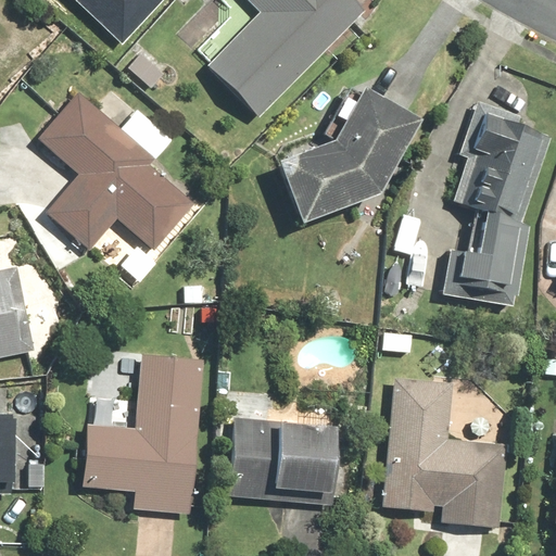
[(139,9),(149,19),(165,0),(87,0),(119,29),(139,9)]
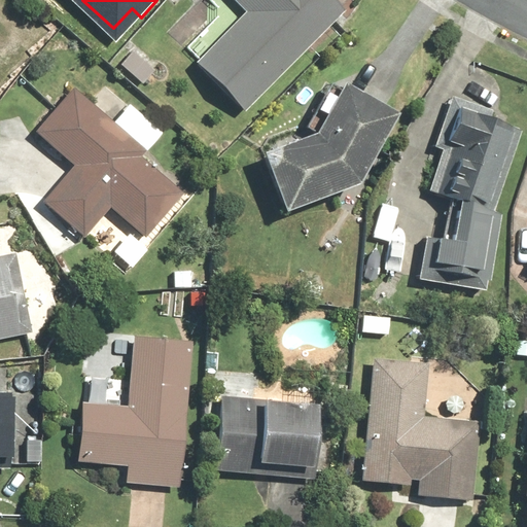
[(346,9),(337,0),(212,0),(223,10),(185,47),(244,109),(346,9)]
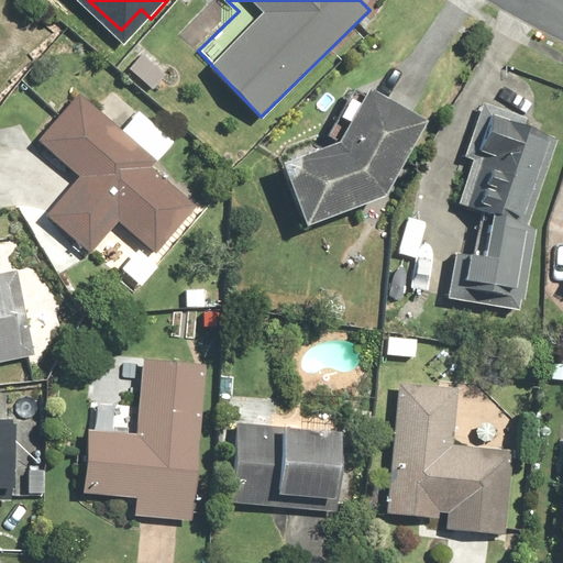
[(304,223),(384,197),(429,120),(370,89),(343,140),(282,162),(304,223)]
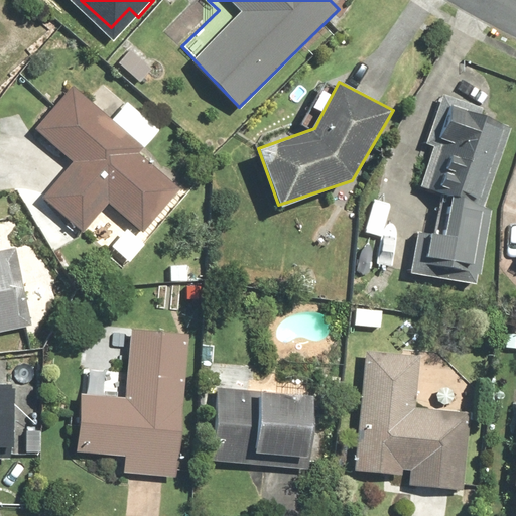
[(84,232),(108,203),(143,232),(177,190),(137,156),(159,130),(126,103),(112,120),(71,86),(35,128),(76,161),(44,199),(84,232)]
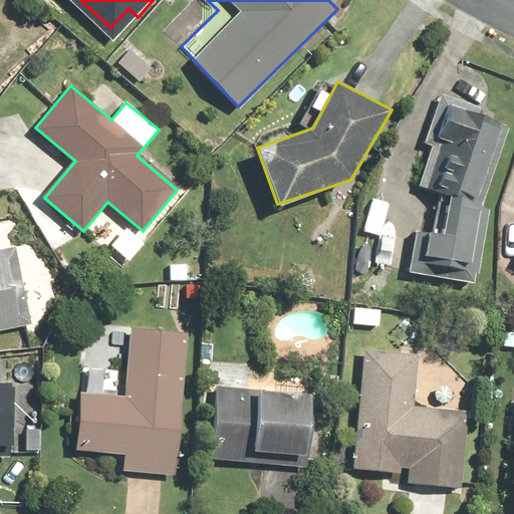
[(482,205),(505,123),(444,106),(421,187),(482,205)]
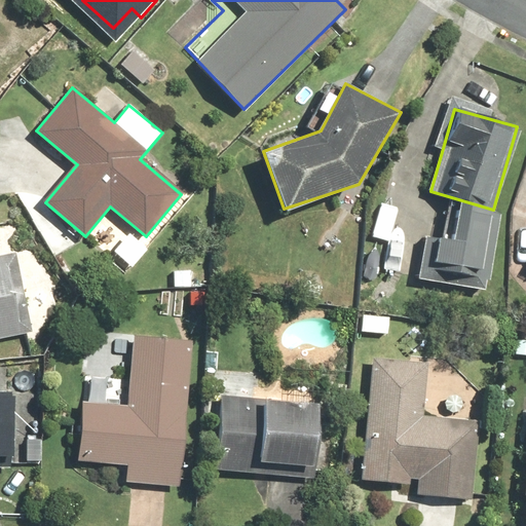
[(490,292),(500,212),(491,211),(450,205),(446,236),(424,233),(418,283),(490,292)]
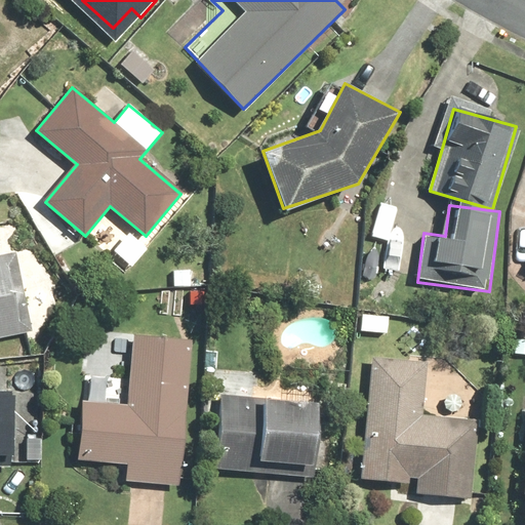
[(16,252),(0,255),(0,336),(32,331),(16,252)]
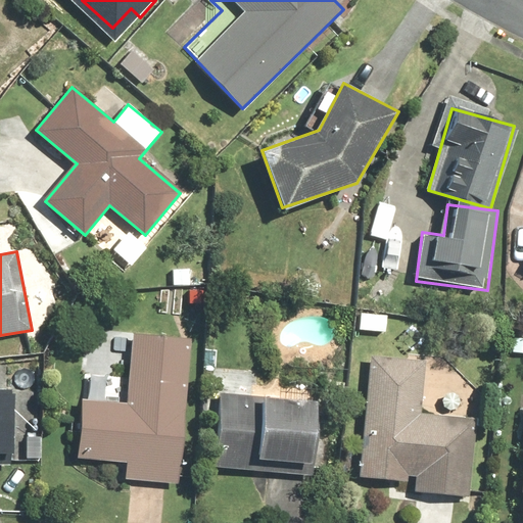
[(81,397),(77,459),(126,462),(125,480),(179,485),(191,337),(132,333),(126,401),(81,397)]
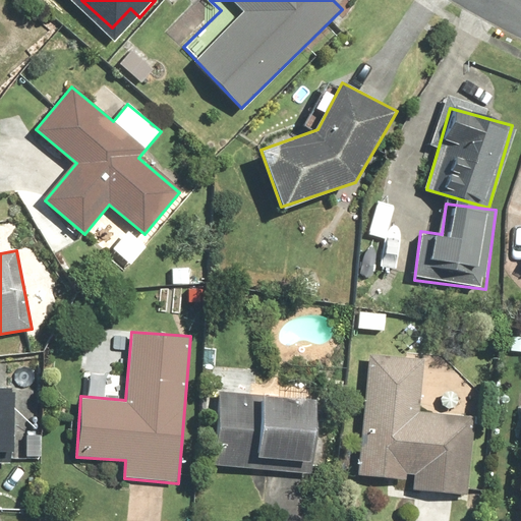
[(467,496),(472,413),(419,410),(423,357),(366,354),(359,476),(412,479),(411,491),(467,496)]
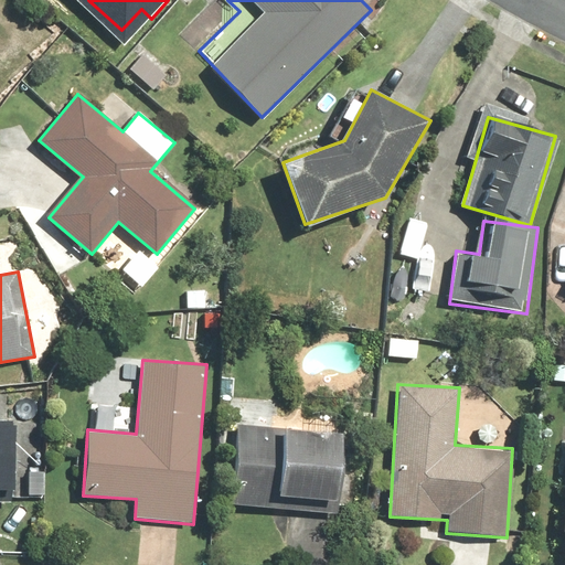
[(0,504),(10,504),(10,491),(14,492),(14,482),(23,482),(24,471),(14,470),(18,395),(0,394),(0,504)]
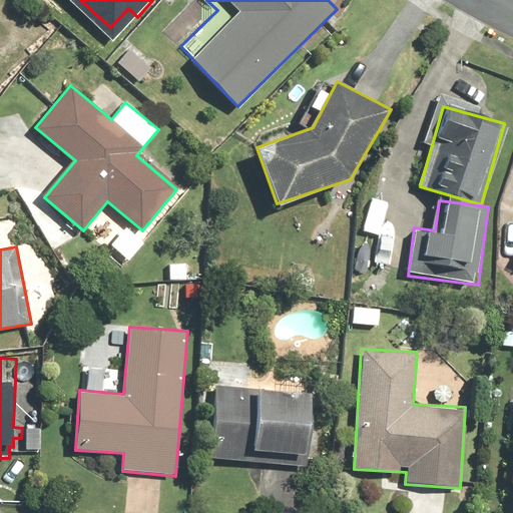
[(217,388),(214,460),(253,462),(253,452),(310,454),(313,393),(217,388)]
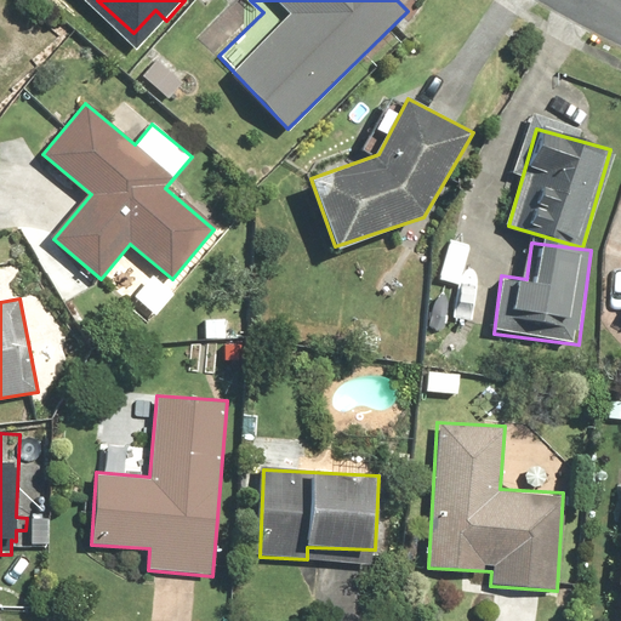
All buildings are outlined.
